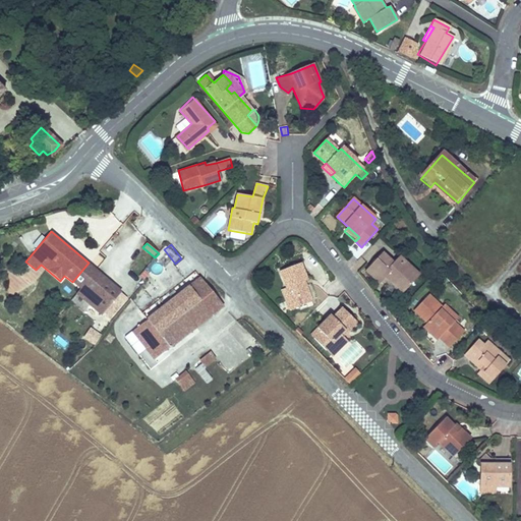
[(386,247),(382,251),(393,262),(397,256),(386,247)]
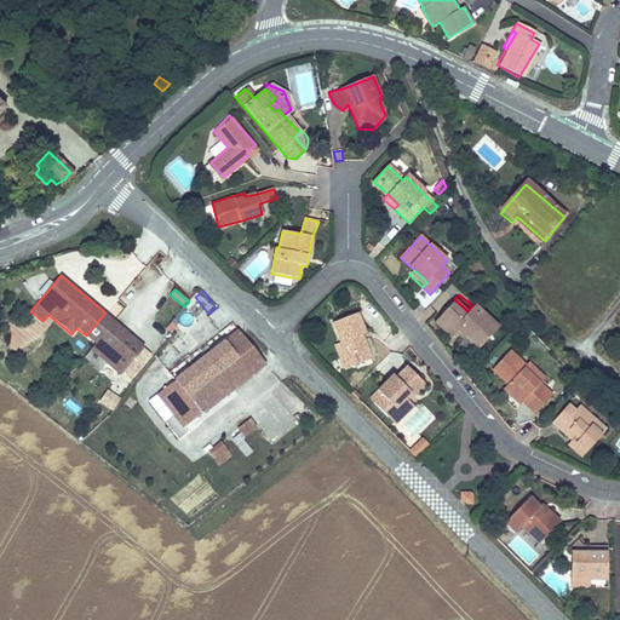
[(477,350),(497,327),(472,305),(466,314),(453,302),(432,325),(451,340),(457,333),(477,350)]
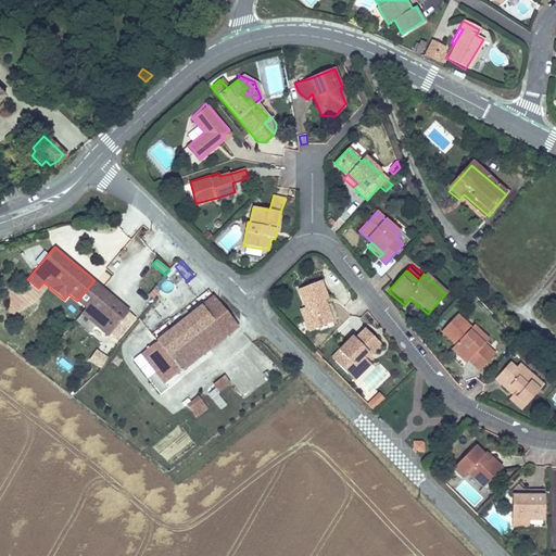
[(129,311),(95,280),(77,301),(85,308),(80,314),(108,337),(109,336),(114,340),(134,316),(128,312),(129,311)]
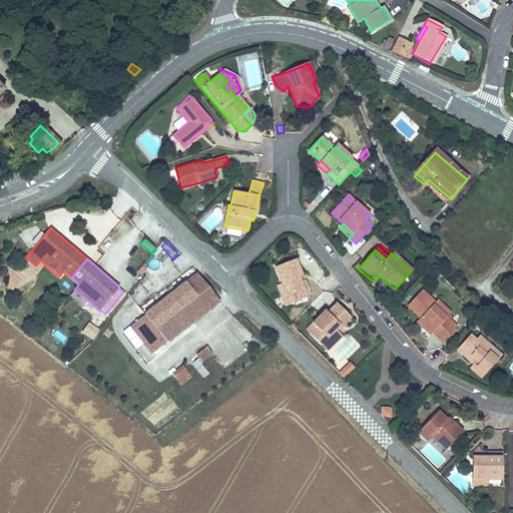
[(282,282),(290,302),(307,295),(300,276),(303,275),(298,260),(277,268),(282,282)]
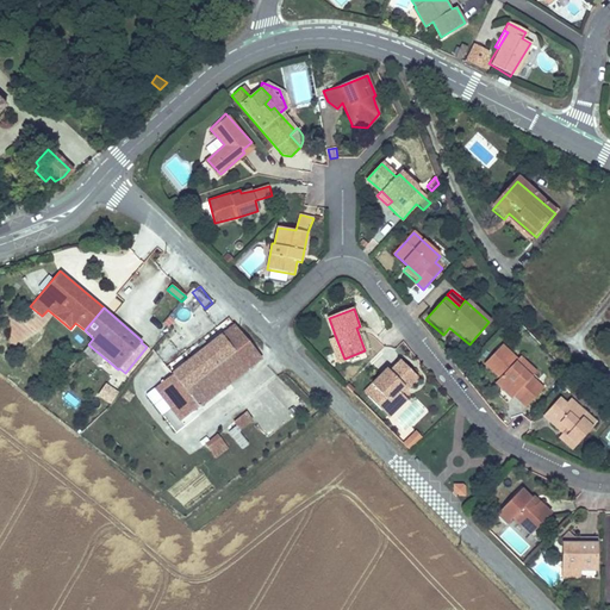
[(186,322),(173,311),(161,323),(173,335),(186,322)]
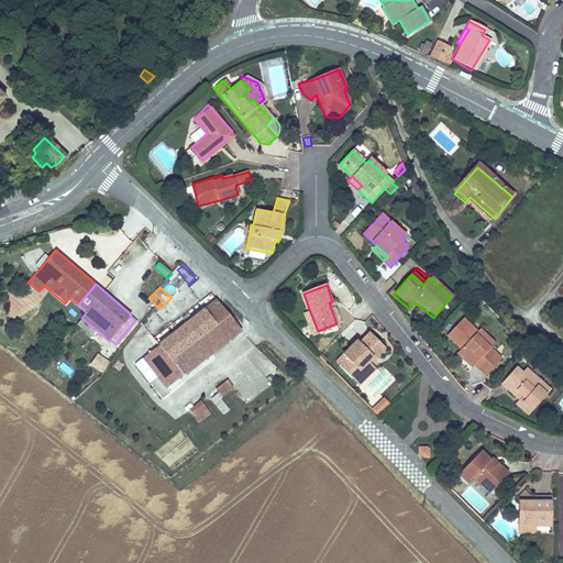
[(241,331),(214,298),(202,308),(202,307),(156,343),(158,345),(141,359),(165,388),(184,374),(186,376),(241,331)]
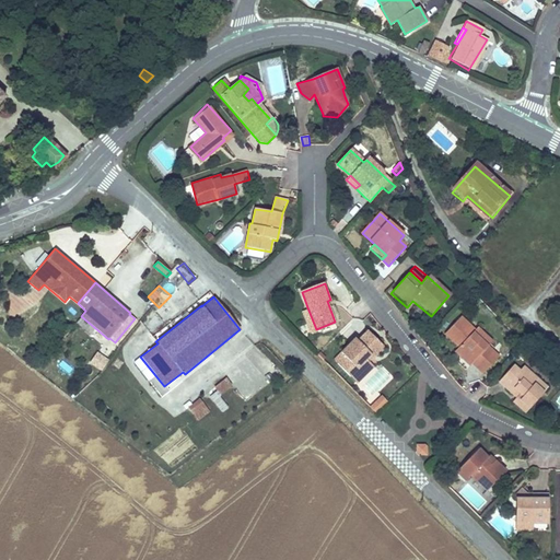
[(310,331),(316,329),(307,307),(302,310),(310,331)]
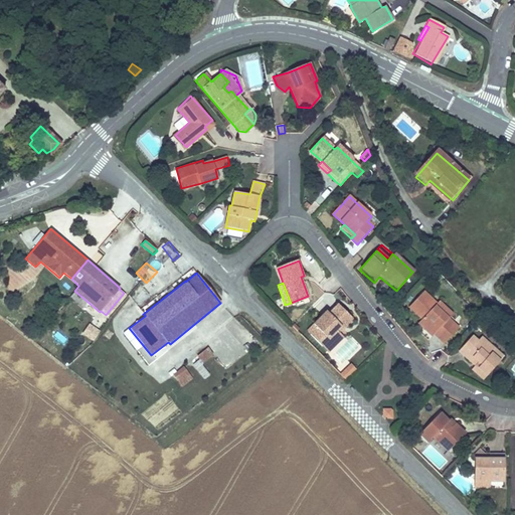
[(409,308),(421,320),(417,324),(432,338),(434,336),(443,344),(459,329),(449,319),(435,307),(437,305),(423,292),(409,308)]
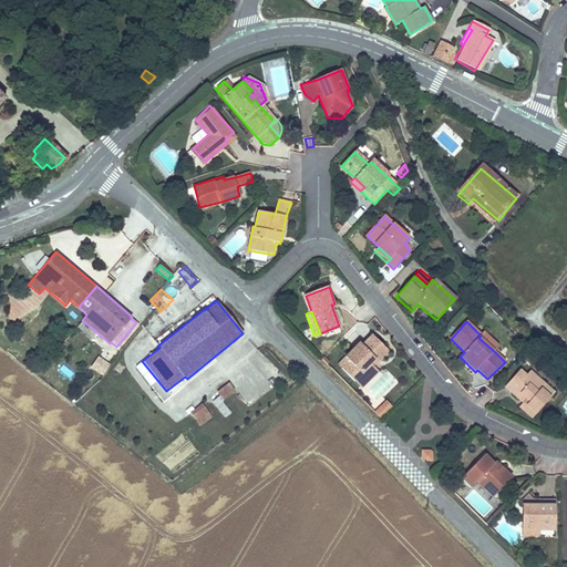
[(478,338),(494,351),(498,347),(484,332),(481,336),(478,338)]
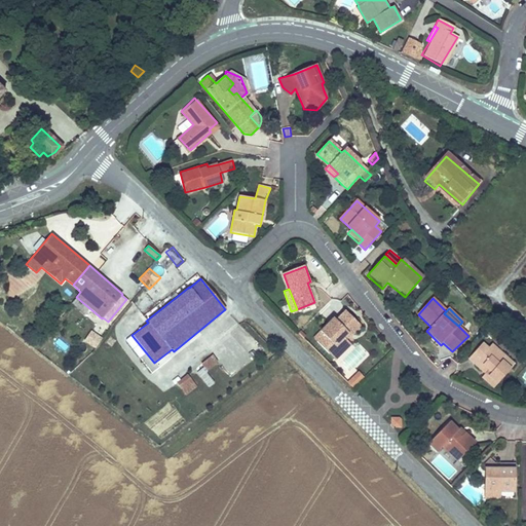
[(334,315),(314,337),(330,351),(337,343),(340,346),(347,339),(345,338),(359,323),(343,309),(336,317),(334,315)]
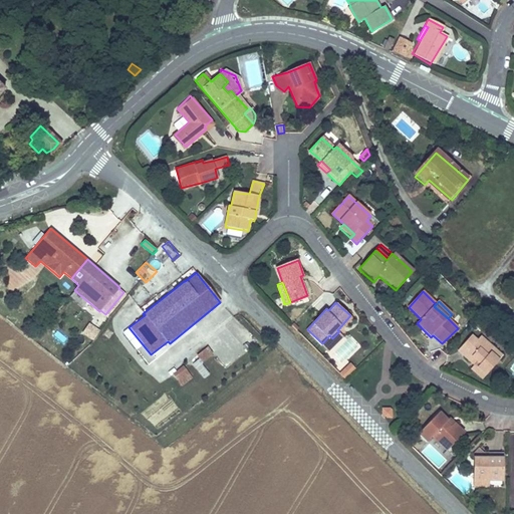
[(80,333),(92,341),(99,331),(87,323),(80,333)]
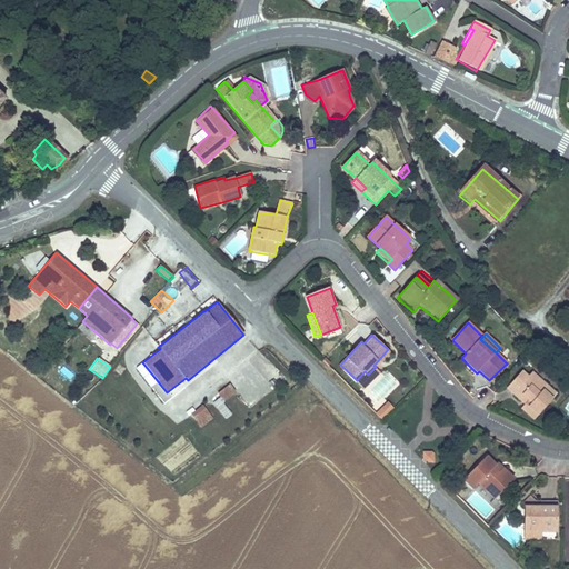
[(365,371),(357,380),(363,387),(378,370),(376,367),(368,375),(365,371)]
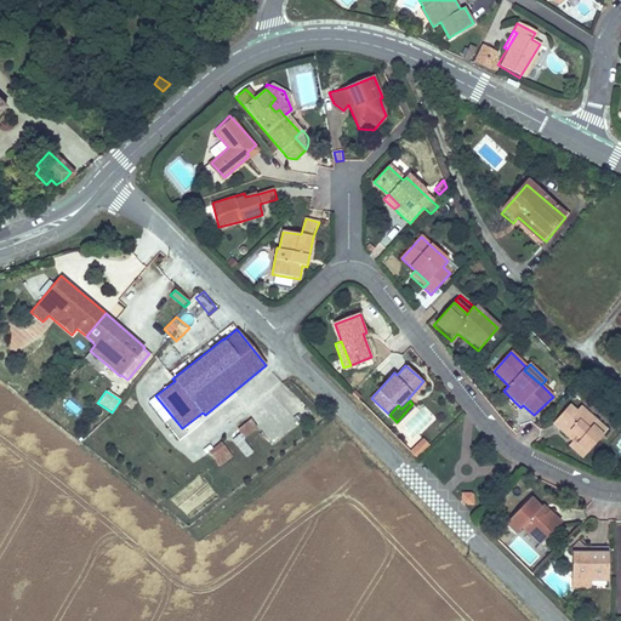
[(552,423),(571,440),(569,444),(584,457),(602,437),(591,427),(596,422),(580,408),(575,412),(568,406),(552,423)]
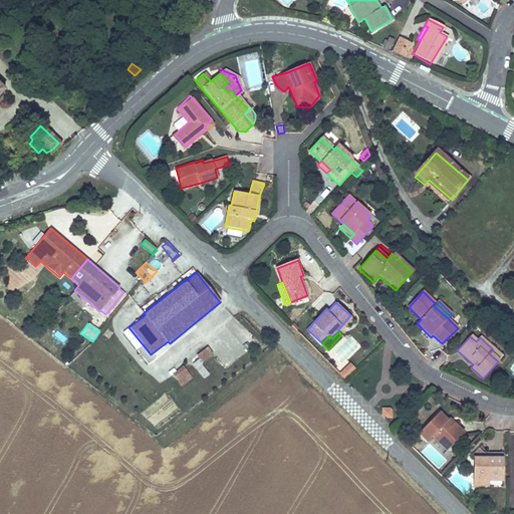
[(213,353),(207,346),(197,355),(202,362),(213,353)]
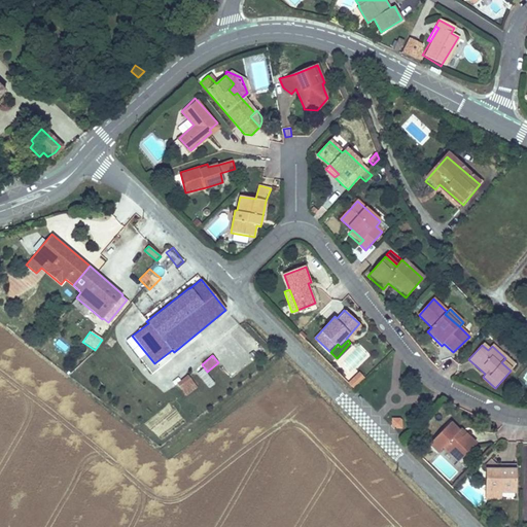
[(501,362),(511,371),(515,365),(505,358),(501,362)]
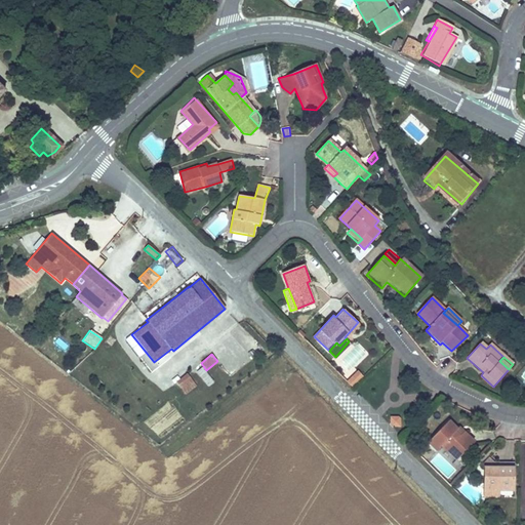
[(207,388),(214,382),(203,367),(196,372),(207,388)]
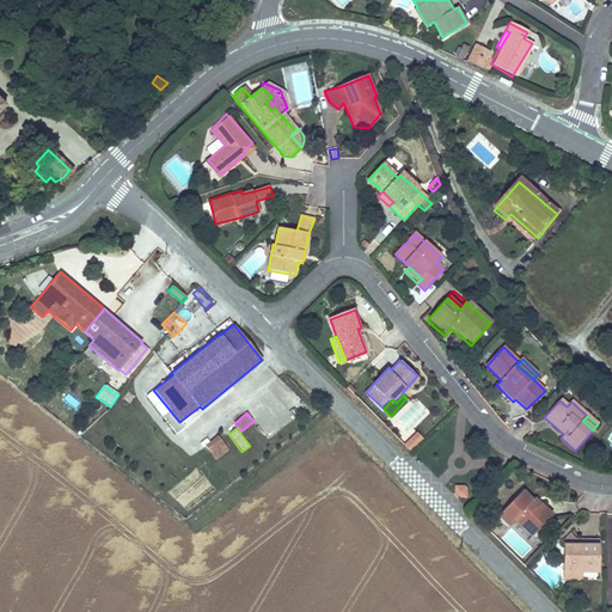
[(423,439),(417,433),(404,445),(410,451),(423,439)]
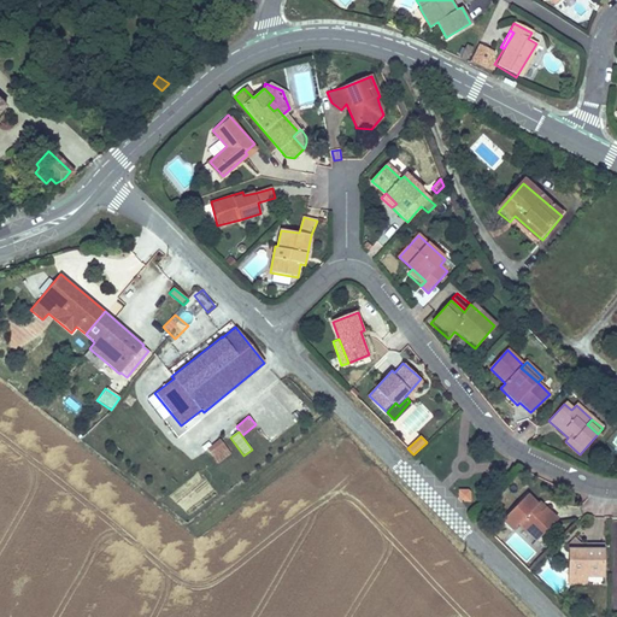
[(231,453),(219,440),(206,450),(218,464),(231,453)]
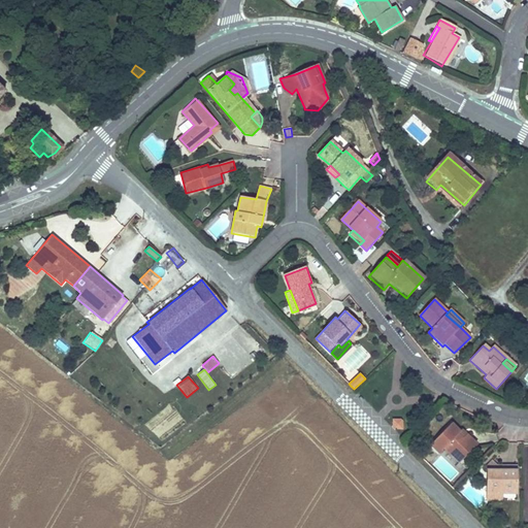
[(402,419),(392,419),(391,429),(402,429),(402,419)]
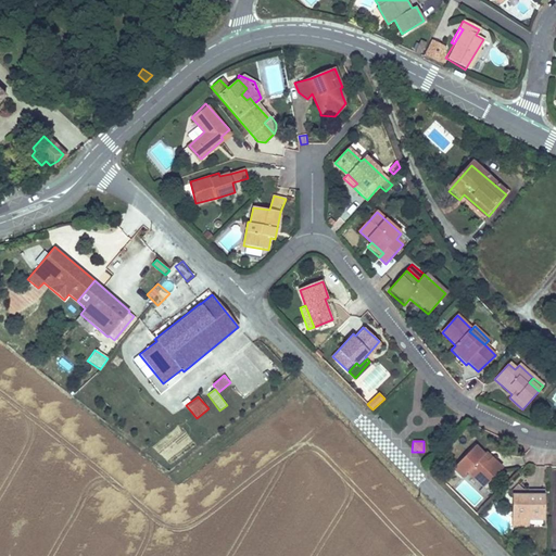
[(474,446),(453,468),(462,477),(467,472),(483,488),(501,469),(484,454),(483,455),(474,446)]
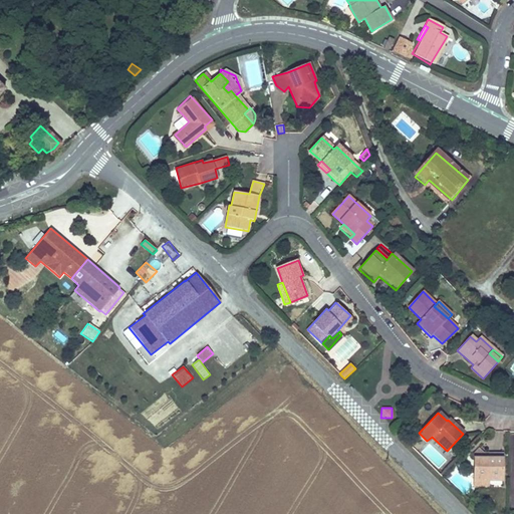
[(501,457),(474,456),(474,482),(487,482),(501,482),(501,457)]
